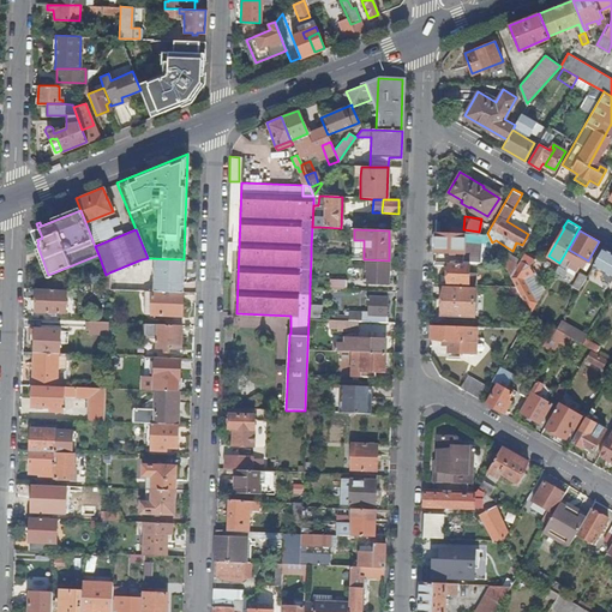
[(463,252),(465,233),(435,232),(435,251),(463,252)]
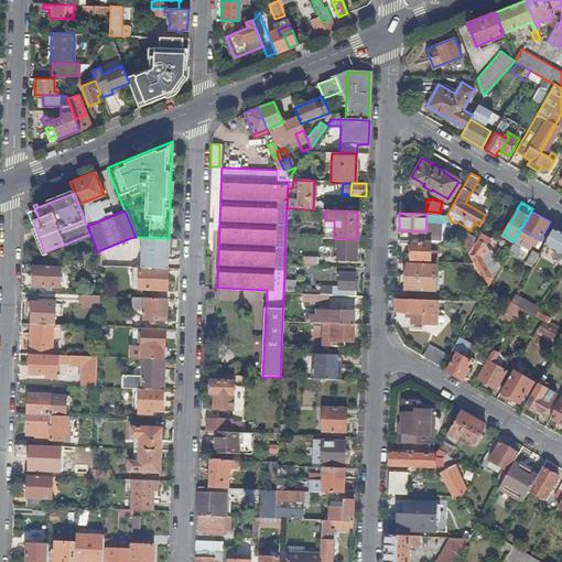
[(425,241),(431,241),(442,242),(443,224),(452,224),(452,223),(447,214),(427,214),(425,231),(425,241)]
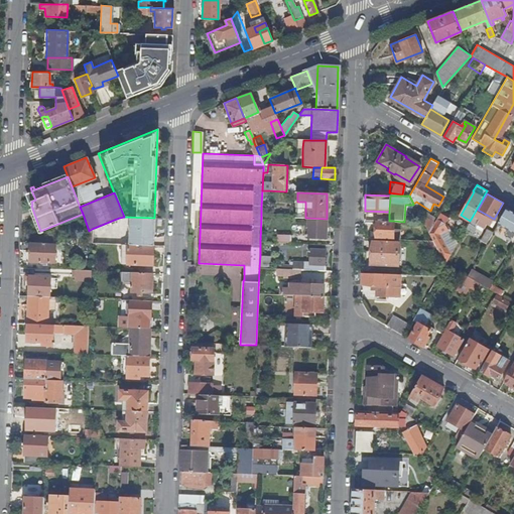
[(513,213),(506,209),(498,224),(507,229),(505,232),(513,236),(513,234),(513,213)]
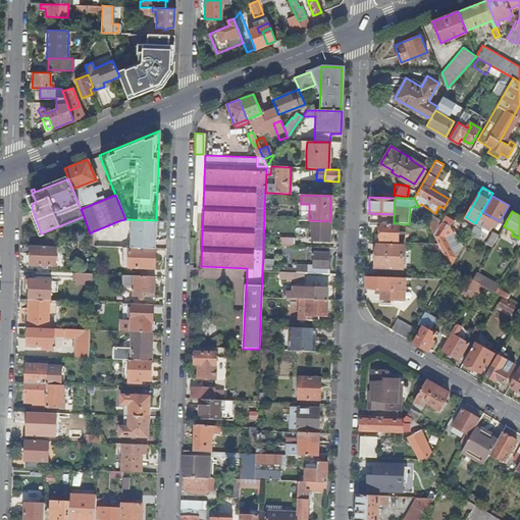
[(455,220),(446,215),(439,225),(434,235),(438,243),(439,243),(448,258),(447,258),(451,266),(457,256),(445,237),(453,232),(454,231),(451,227),(455,220)]
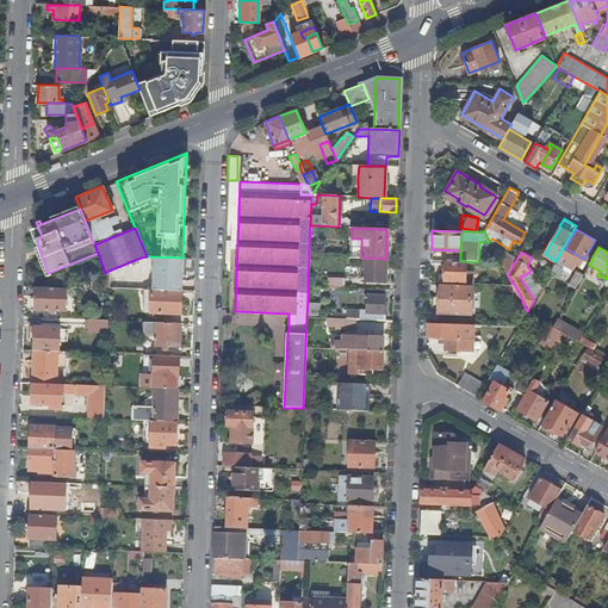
[(566,259),(559,255),(556,261),(551,270),(557,273),(566,259)]
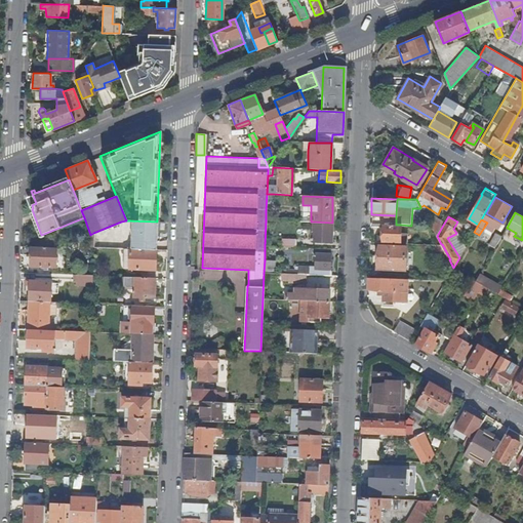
[(156,249),(157,222),(126,220),(121,222),(121,239),(131,240),(131,248),(156,249)]
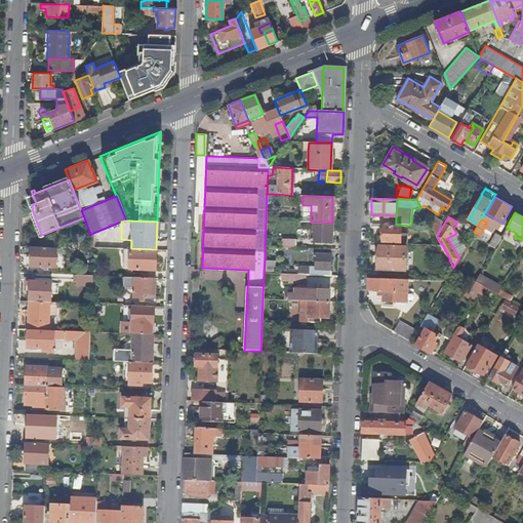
[(432,220),(430,224),(431,226),(437,236),(442,227),(433,220),(432,220)]
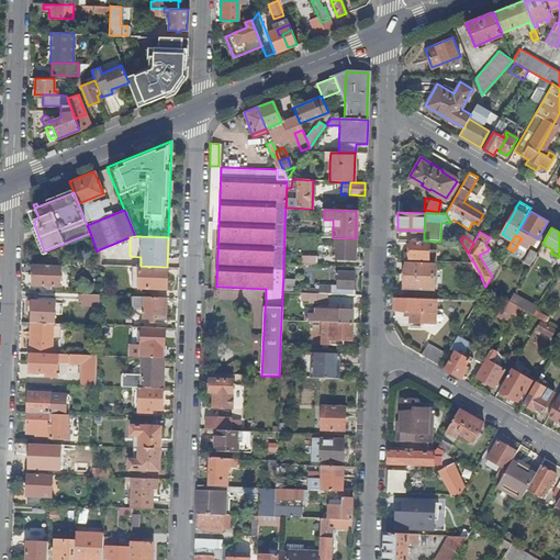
[(355,259),(356,238),(335,237),(334,258),(355,259)]
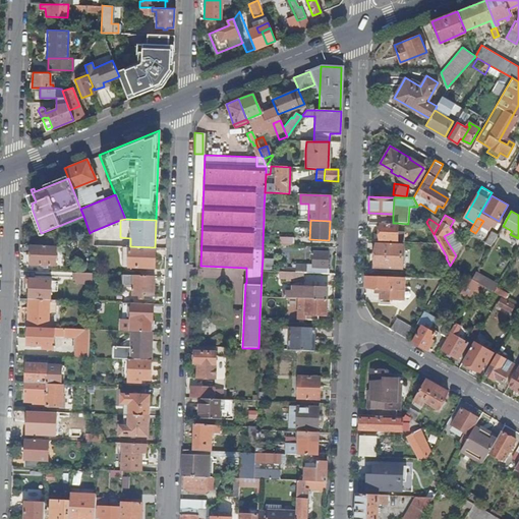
[(393,223),(381,222),(380,239),(397,240),(404,240),(404,230),(398,230),(398,223),(393,223)]
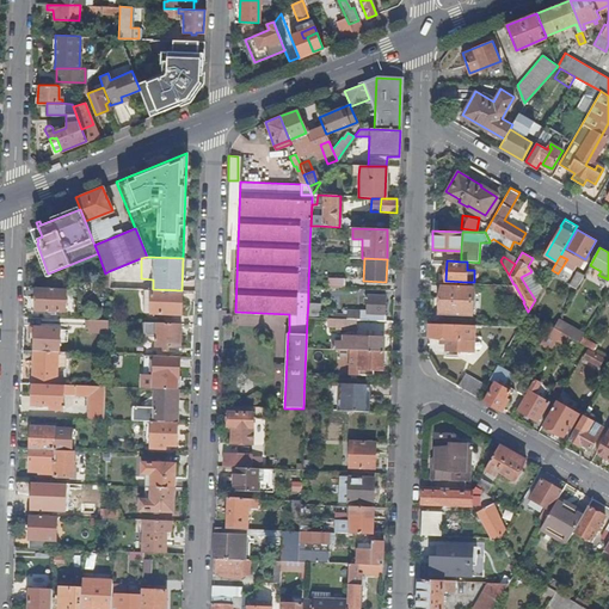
[(576,288),(584,275),(576,271),(568,283),(576,288)]
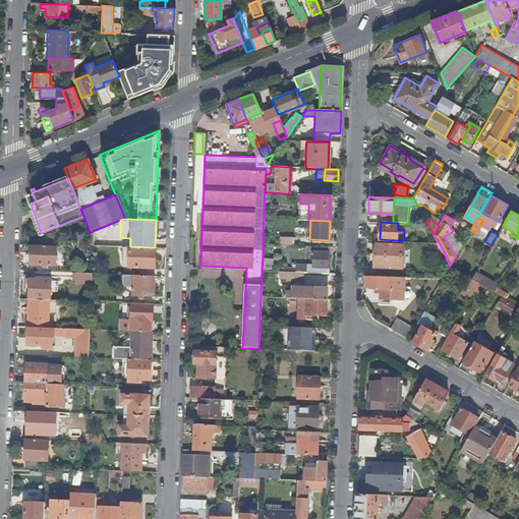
[(444,236),(456,255),(460,248),(452,232),(444,236)]
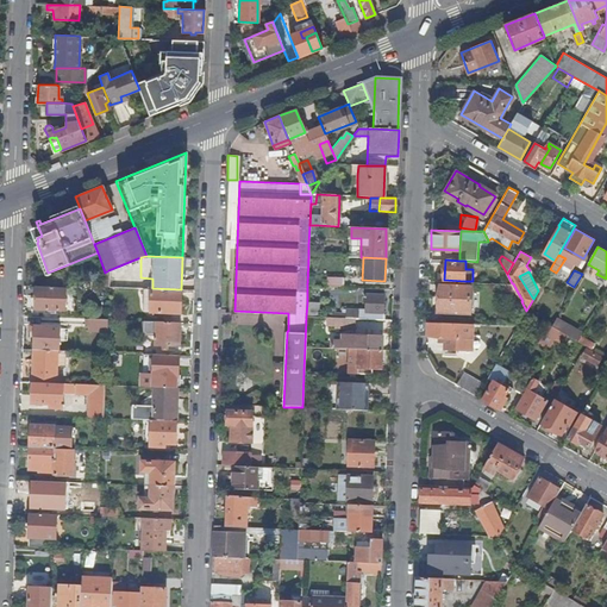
[(326,277),(326,287),(342,287),(342,277),(326,277)]
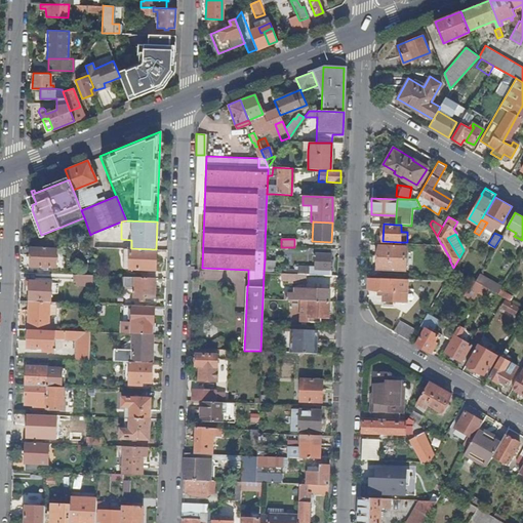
[(379,244),(378,266),(379,266),(378,269),(405,270),(406,245),(379,244)]
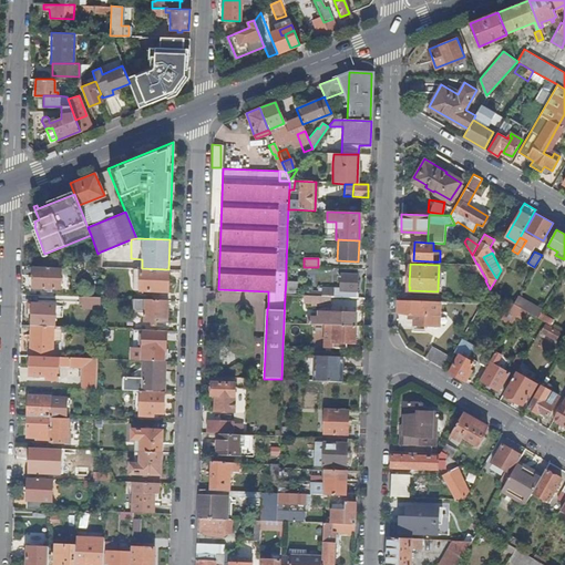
[(480,284),(485,280),(476,264),(468,264),(480,284)]
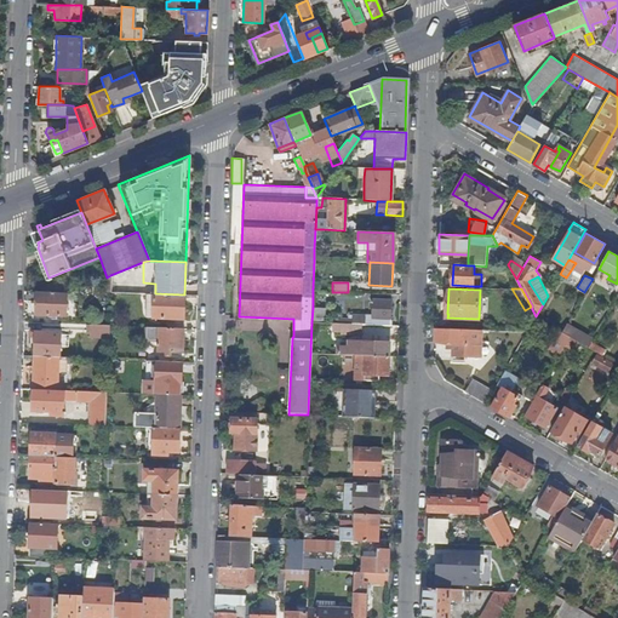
[(66,315),(67,293),(36,291),(35,314),(66,315)]
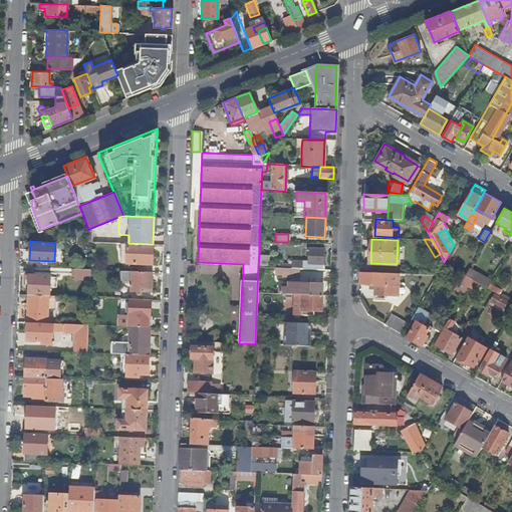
[(153,244),(129,243),(128,243),(126,259),(126,263),(152,264),(153,244)]
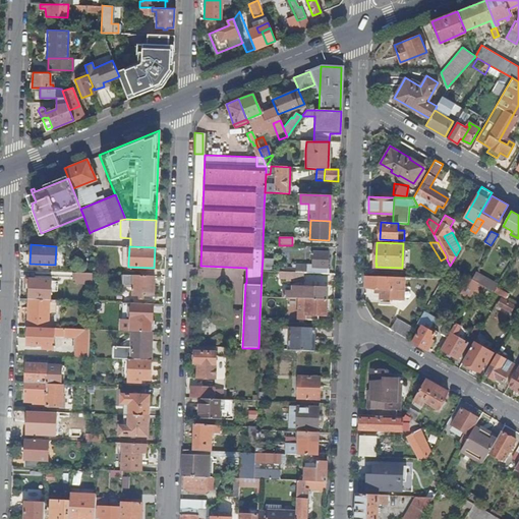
[(292,272),(303,272),(327,273),(328,252),(312,251),(311,265),(306,265),(292,265),(292,272)]
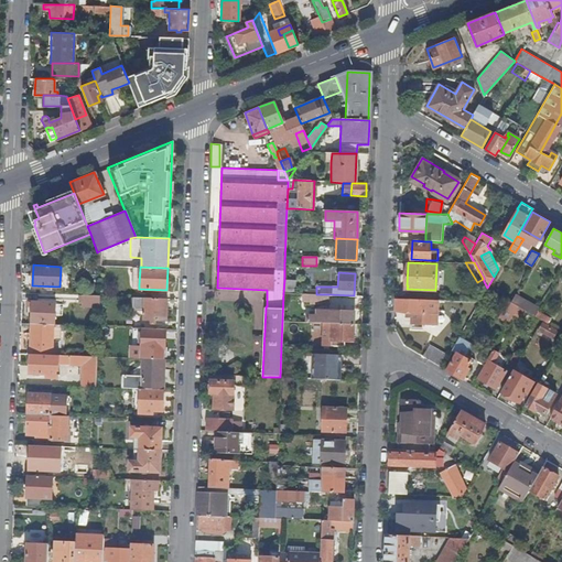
[(284,280),(283,293),(288,293),(295,293),(295,280),(284,280)]
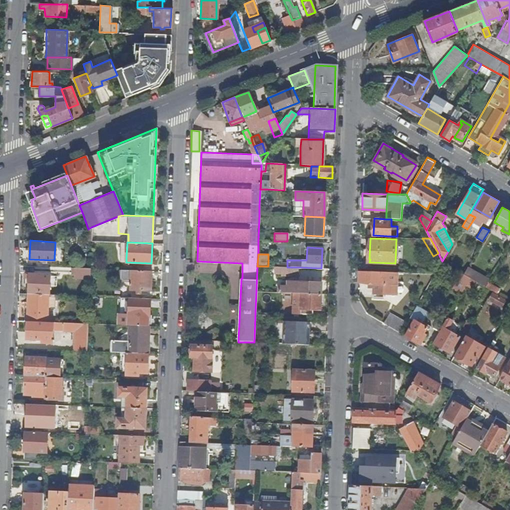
[(442,261),(439,266),(444,269),(458,277),(452,288),(461,293),(468,281),(470,277),(464,273),(442,261)]
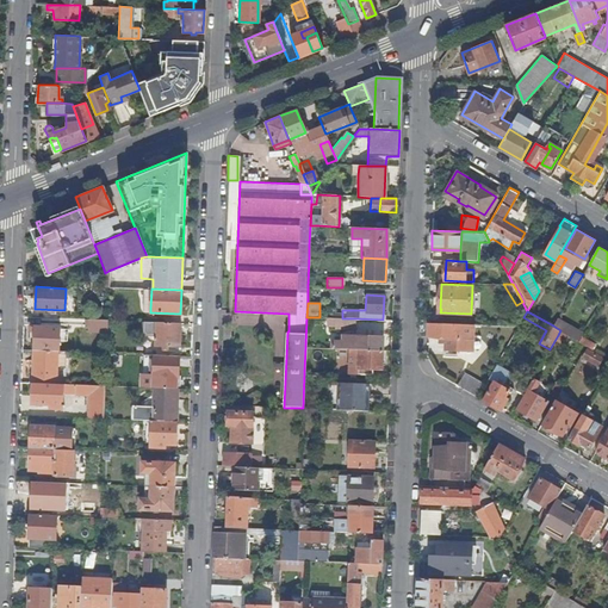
[(355,329),(355,318),(342,318),(320,317),(311,317),(311,323),(335,324),(335,328),(355,329)]
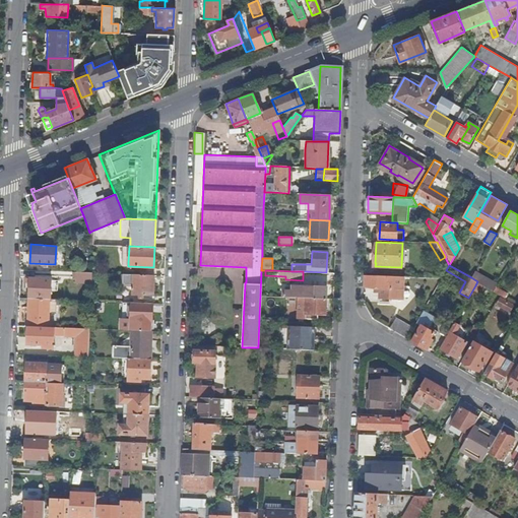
[(451,273),(446,270),(442,277),(441,279),(446,281),(451,273)]
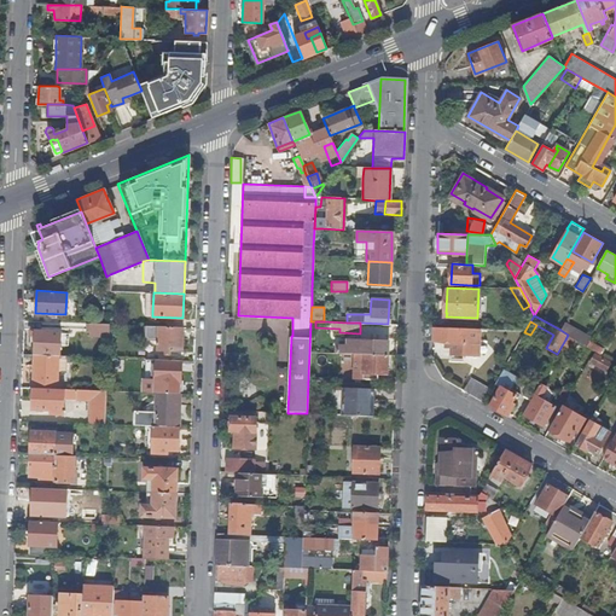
[(108,336),(108,324),(89,324),(89,336),(108,337),(108,336)]
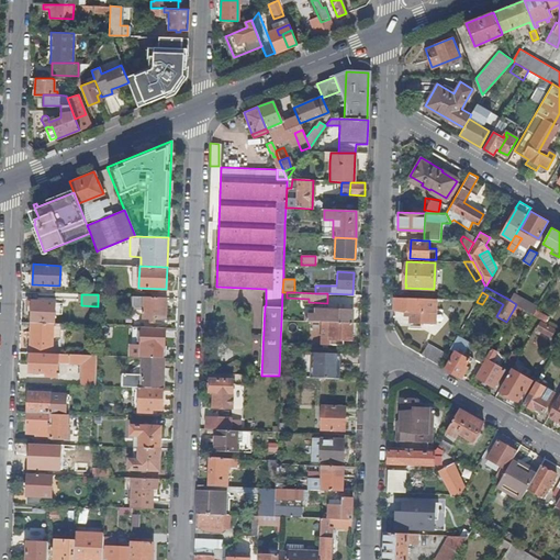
[(512,295),(510,300),(516,304),(534,314),(536,310),(512,295)]
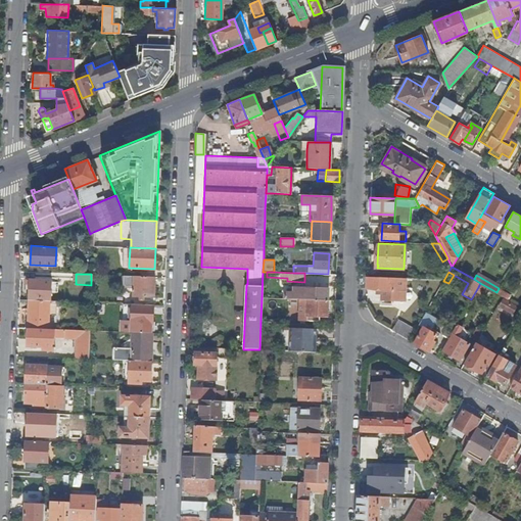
[(153,297),(154,277),(123,276),(122,283),(125,286),(133,287),(133,296),(139,296),(143,296),(153,297)]
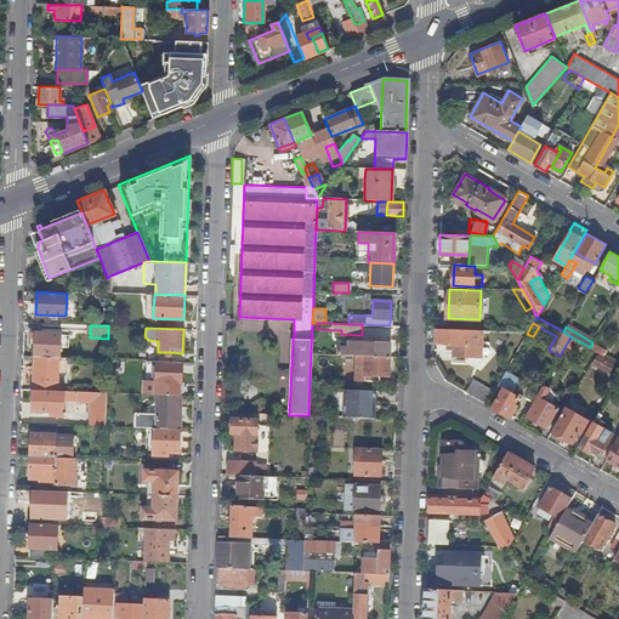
[(454,357),(482,358),(483,330),(436,328),(435,342),(448,342),(455,342),(455,348),(454,357)]
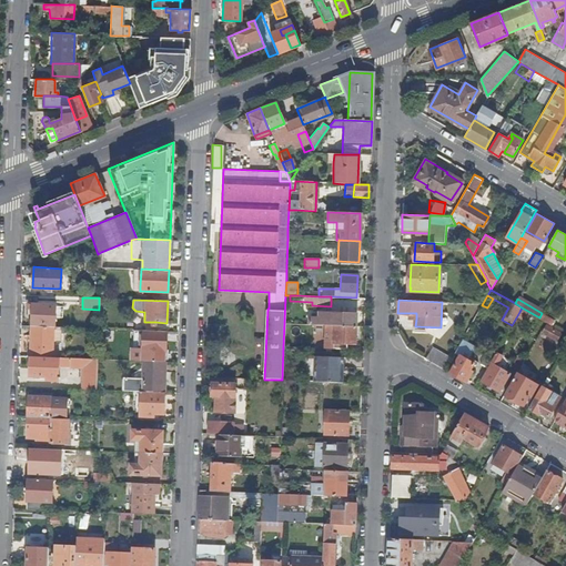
[(31,314),(31,325),(54,326),(54,305),(27,304),(27,314),(31,314)]
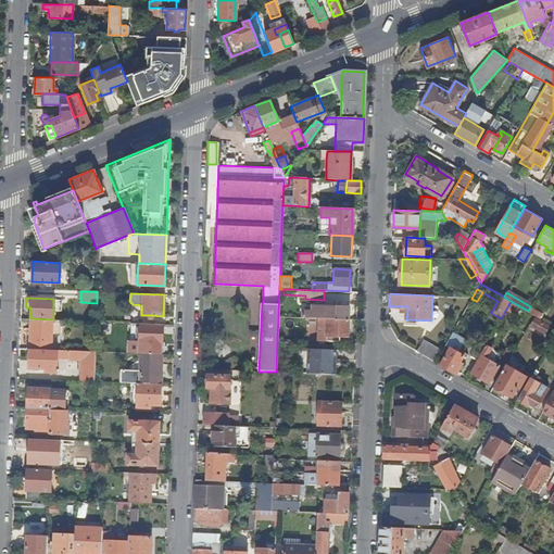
[(534,315),(528,311),(511,301),(508,305),(531,318),(534,315)]
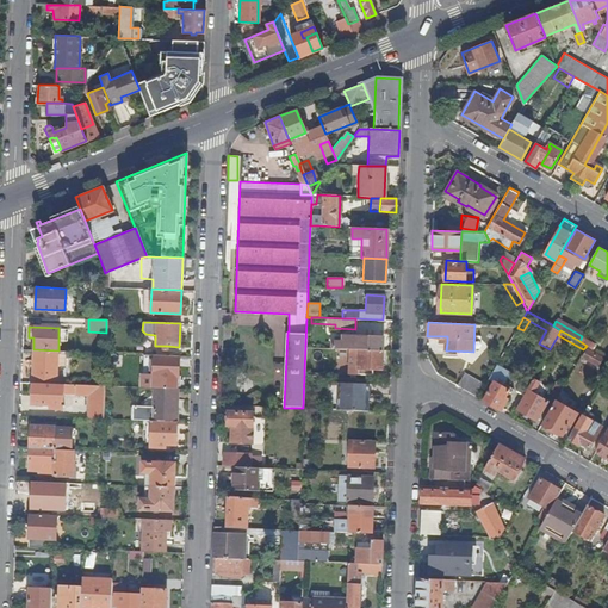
[(333,348),(349,348),(383,349),(383,337),(343,335),(343,341),(333,341),(333,348)]
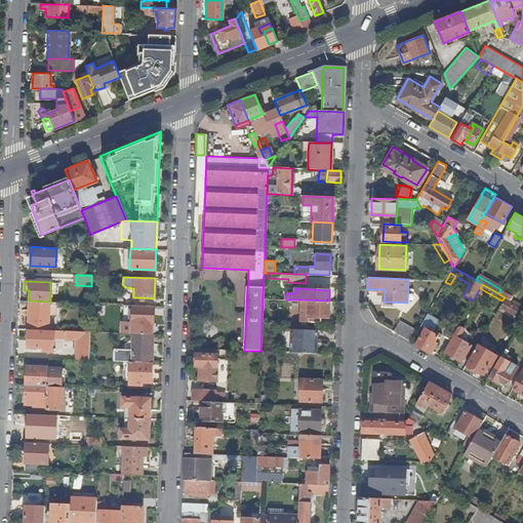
[(512,295),(500,289),(498,293),(505,297),(510,299),(512,295)]
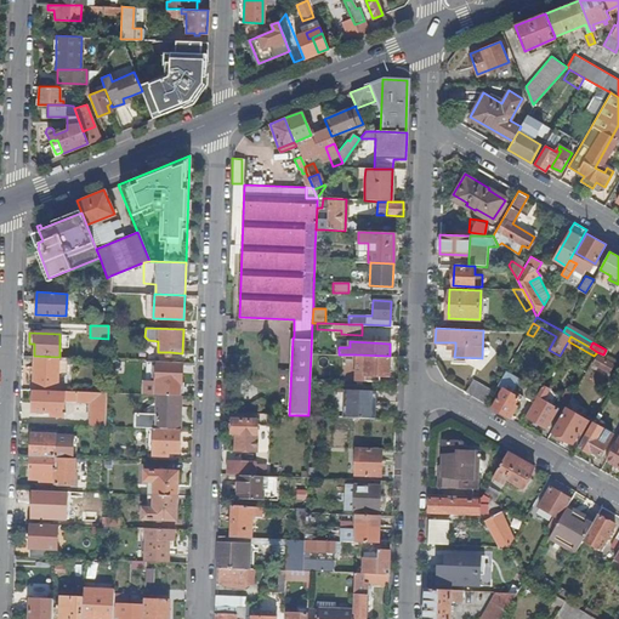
[(390,356),(356,355),(356,362),(356,380),(379,381),(380,376),(388,376),(390,356)]
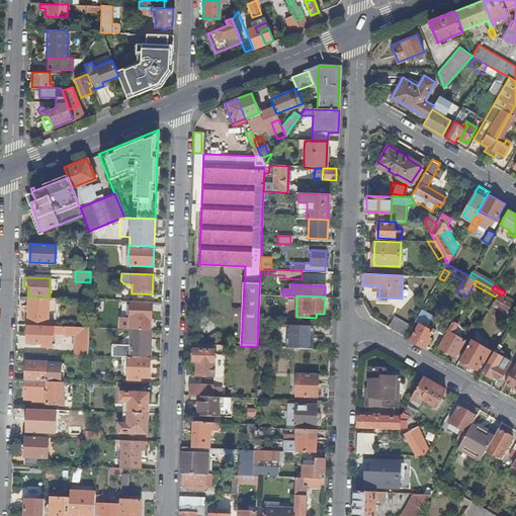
[(495,302),(508,310),(511,304),(498,295),(495,302)]
